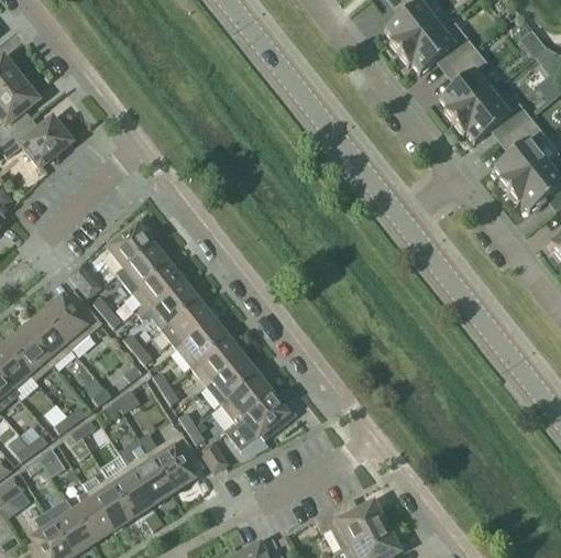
[(399,55),(441,22),(425,0),(399,0),(408,11),(385,30),(393,41),(389,43),(399,55)]
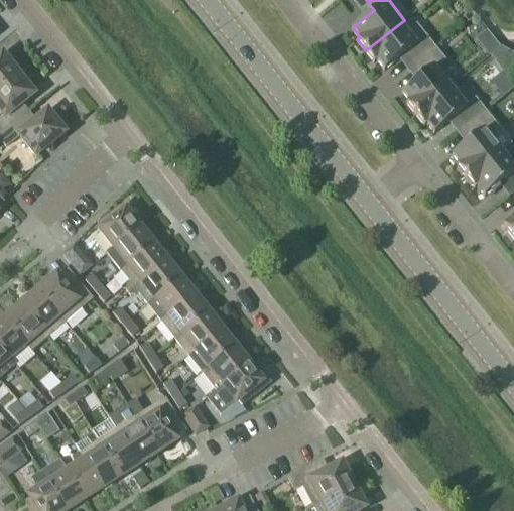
[(415,62),(435,46),(416,22),(410,27),(404,20),(366,50),(375,61),(377,59),(385,69),(407,51),(415,62)]
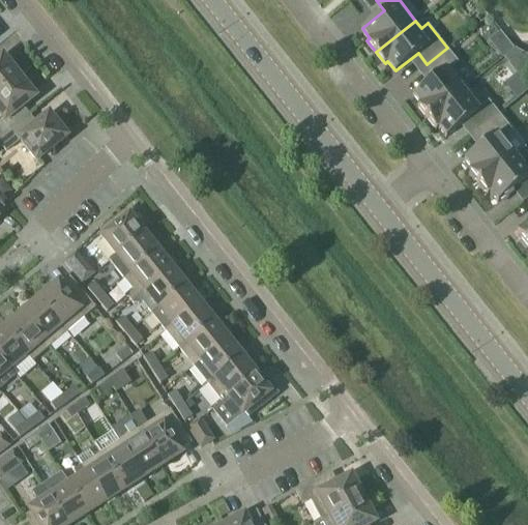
[(501,28),(490,38),(503,56),(516,46),(503,30),(501,28)]
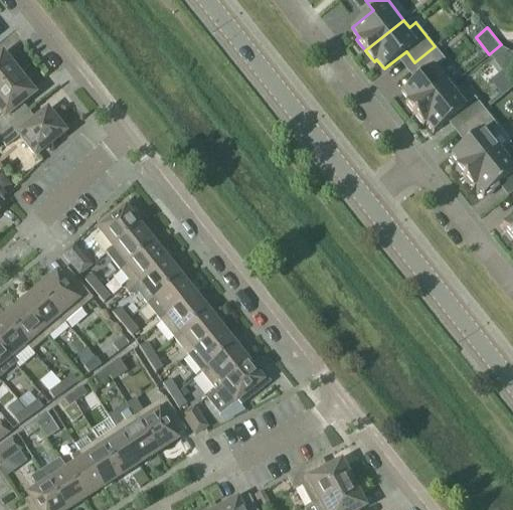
[(508,77),(512,68),(512,51),(501,44),(489,54),(502,69),(508,77)]
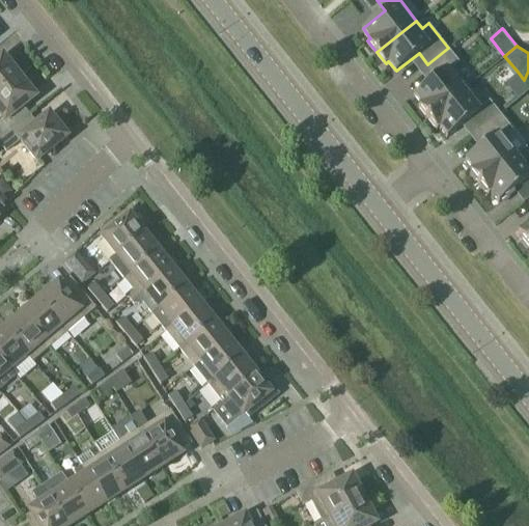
[(428,116),(468,85),(451,65),(458,60),(448,48),(427,64),(437,76),(414,93),(422,103),(419,105),(428,116)]
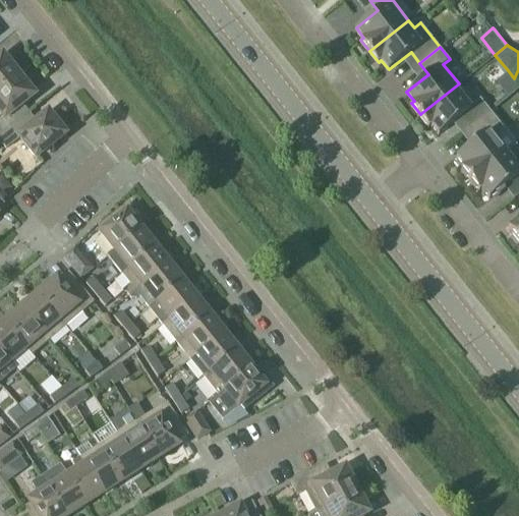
[(0,87),(20,71),(12,61),(10,63),(2,53),(0,55),(0,87)]
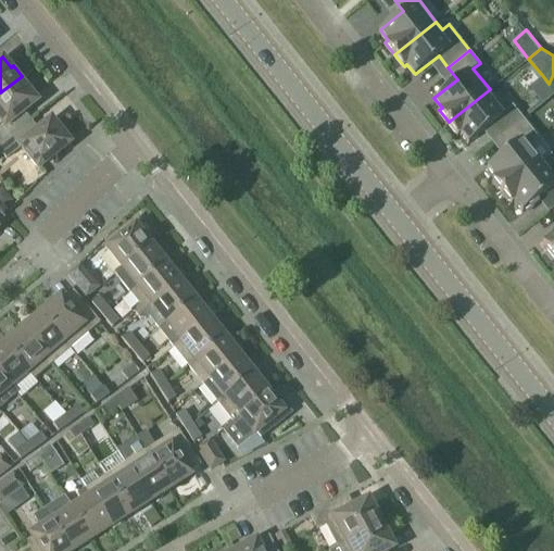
[(0,142),(26,123),(19,113),(36,99),(28,89),(30,87),(22,76),(0,92),(0,142)]
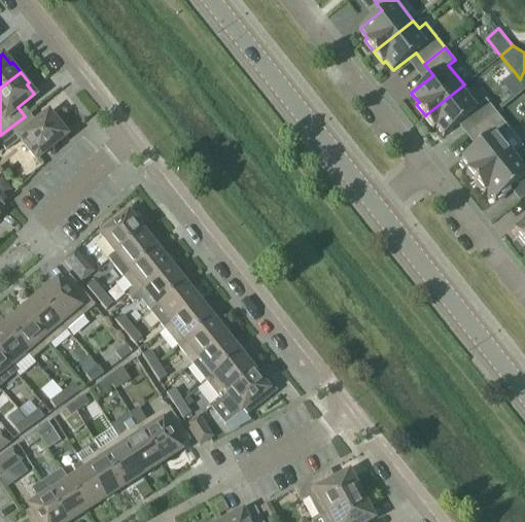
[(476,128),(496,112),(486,100),(480,105),(464,84),(425,115),(434,127),(436,125),(445,135),(467,116),(476,128)]
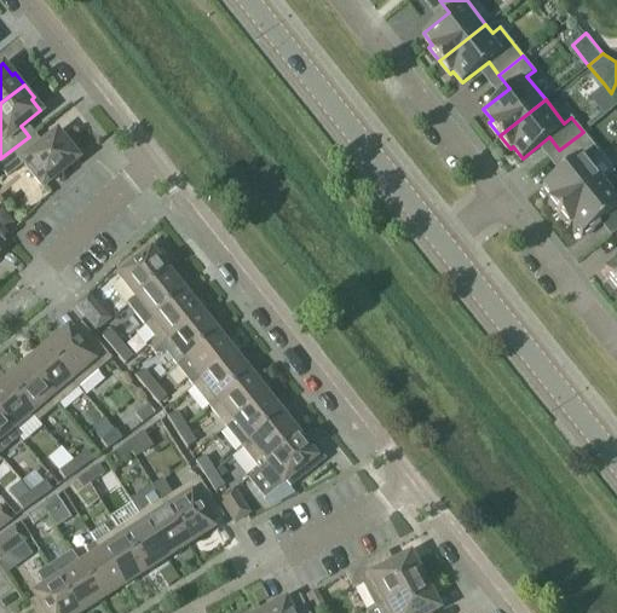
[(29,137),(0,158),(0,163),(7,173),(24,160),(44,184),(78,157),(70,149),(73,146),(62,133),(59,136),(57,132),(38,146),(29,137)]
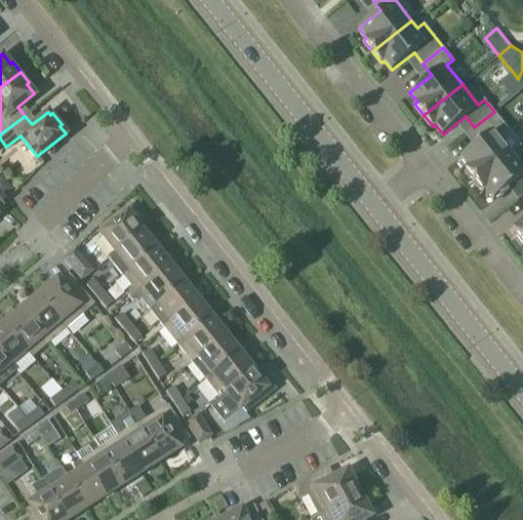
[(483,138),(460,156),(469,166),(466,168),(475,180),(510,152),(517,147),(520,144),(512,133),(494,112),(474,127),(483,138)]
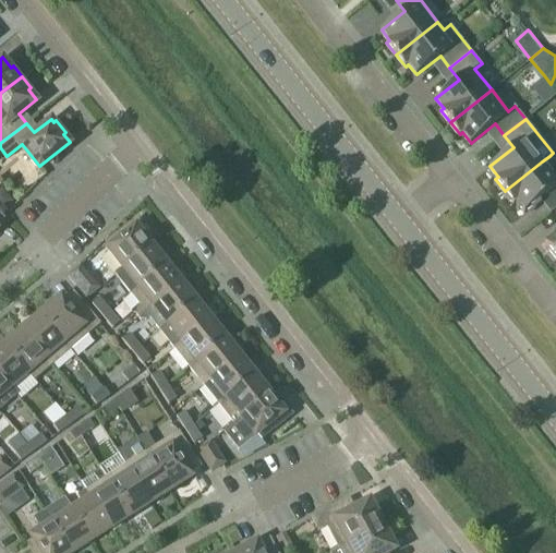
[(542,161),(505,191),(515,203),(517,201),(526,211),(539,200),(550,214),(555,208),(555,163),(550,156),(542,161)]
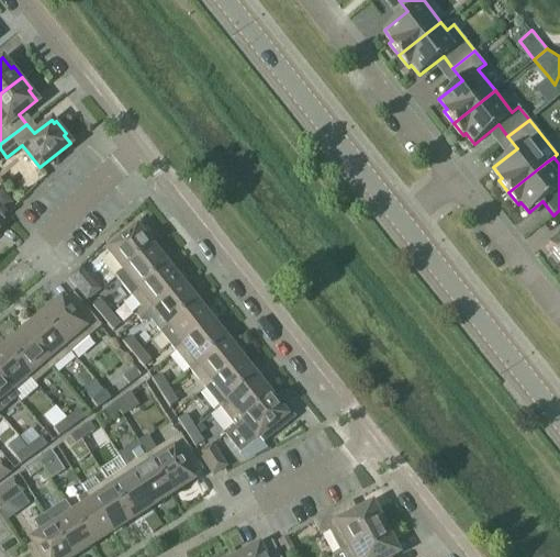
[(124,268),(153,246),(147,240),(153,236),(138,218),(120,232),(124,237),(109,248),(124,268)]
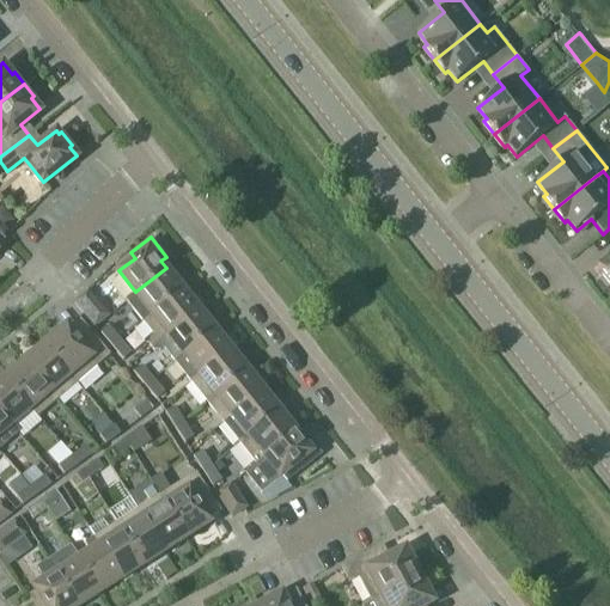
[(609,252),(608,253),(609,255),(609,257),(598,265),(609,279),(609,252)]
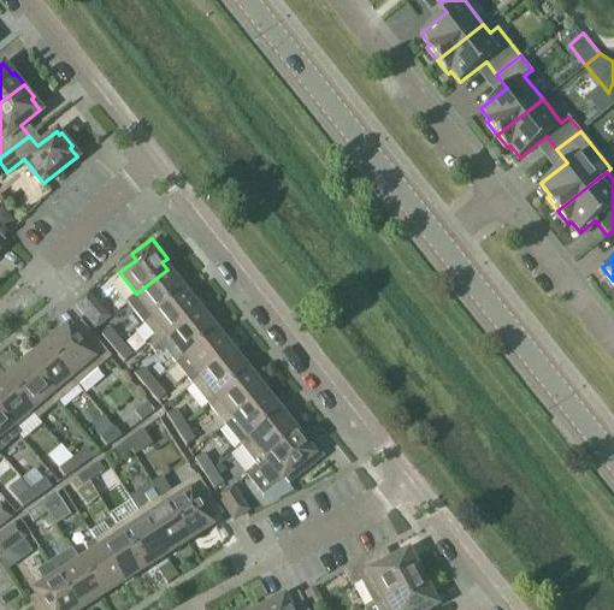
[(145,320),(183,290),(167,270),(136,294),(129,300),(145,320)]
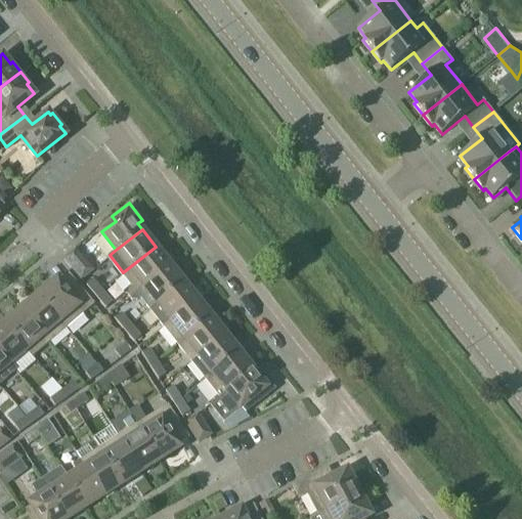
[(93,267),(76,247),(64,257),(82,277),(93,267)]
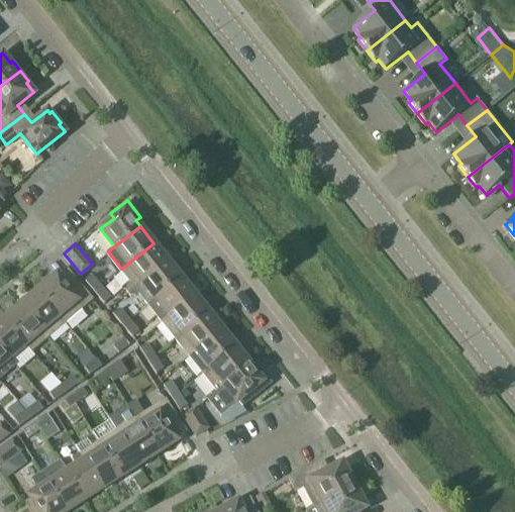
[(153,243),(121,269),(130,280),(130,281),(127,283),(126,289),(128,291),(134,286),(167,260),(153,243)]
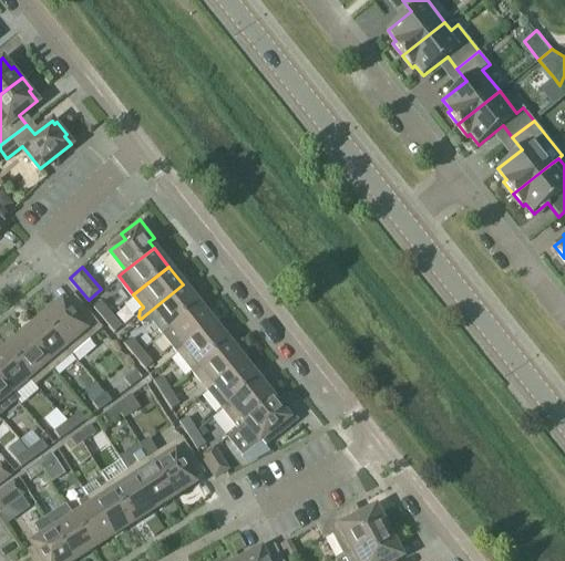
[(147,313),(141,319),(143,321),(149,322),(153,319),(154,321),(163,332),(198,303),(183,284),(147,313)]
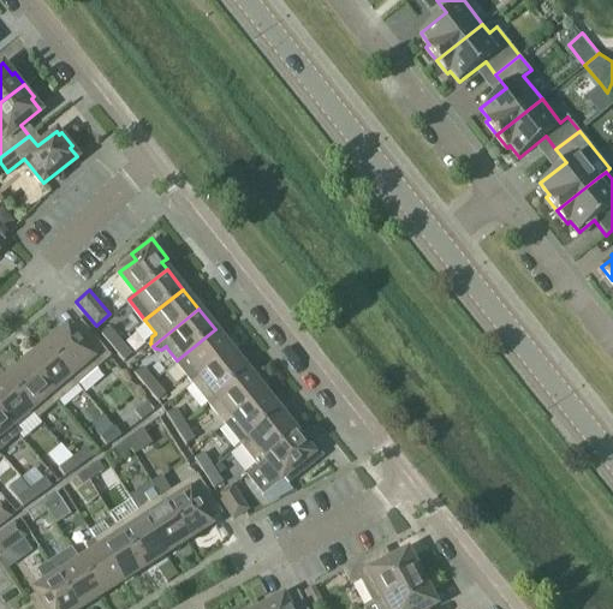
[(135,321),(119,334),(126,344),(143,330),(135,321)]
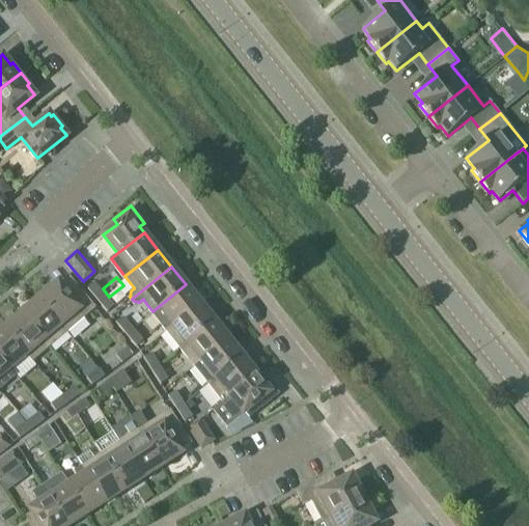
[(39,297),(67,329),(95,306),(74,280),(63,289),(57,282),(39,297)]
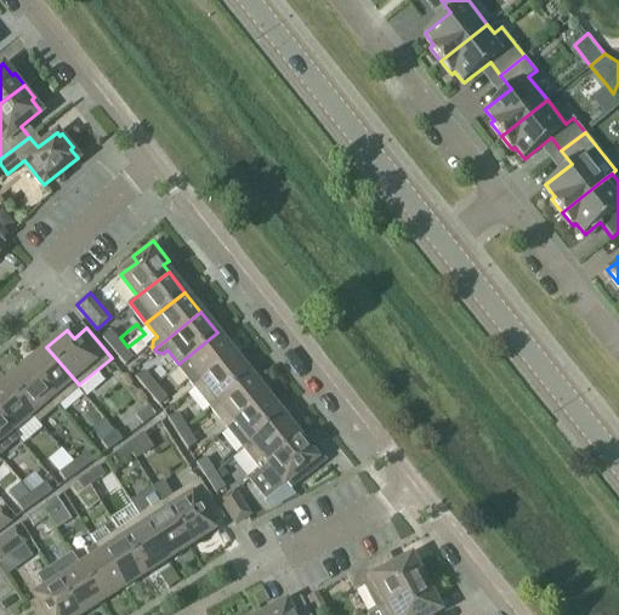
[(114,348),(121,341),(111,328),(102,335),(114,348)]
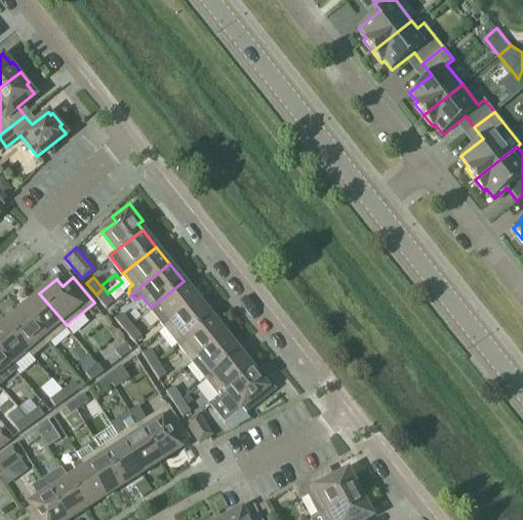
[(184,281),(151,308),(164,325),(197,298),(184,281)]
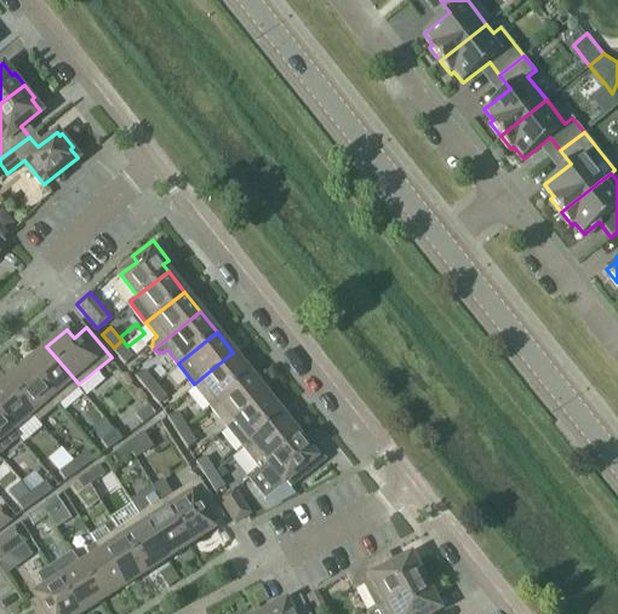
[(121,340),(114,348),(125,361),(133,354),(121,340)]
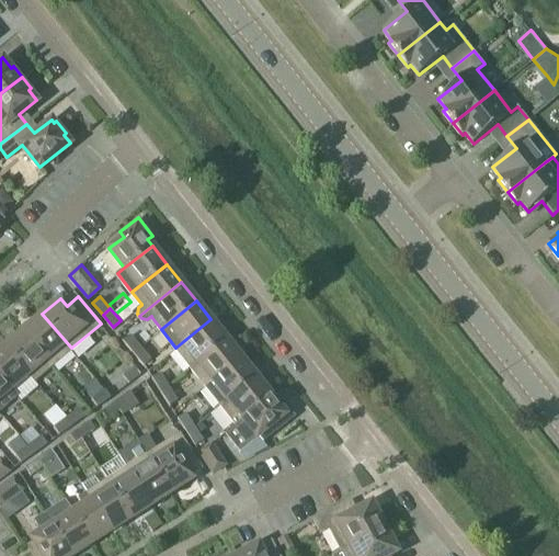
[(53,363),(71,348),(42,314),(24,329),(53,363)]
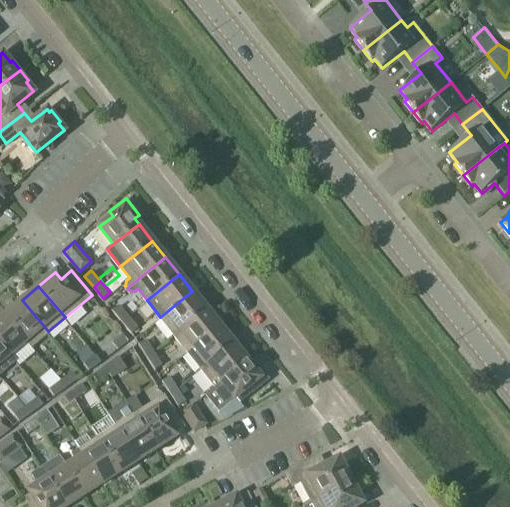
[(174,334),(206,308),(192,291),(160,317),(174,334)]
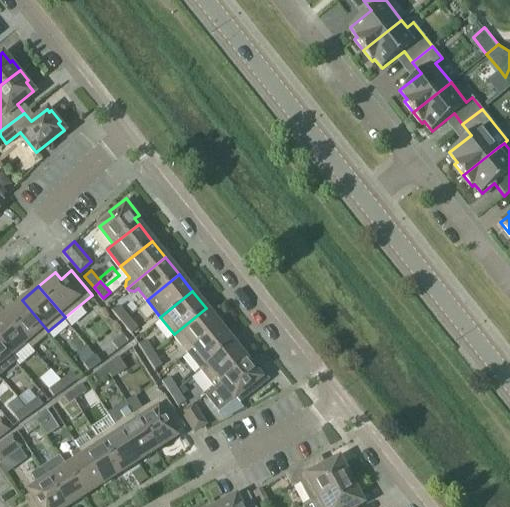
[(32,345),(48,331),(22,300),(6,314),(32,345)]
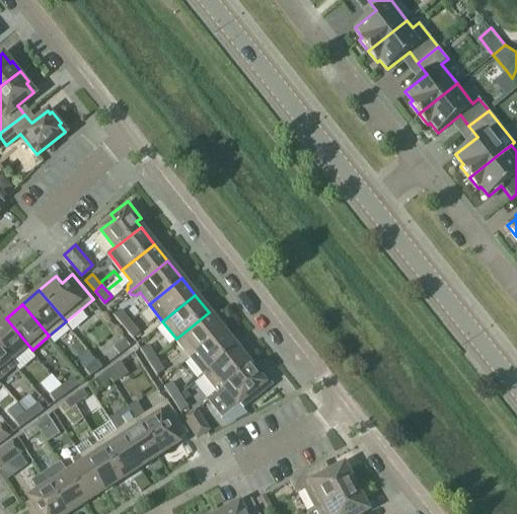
[(124,324),(130,319),(121,307),(114,313),(124,324)]
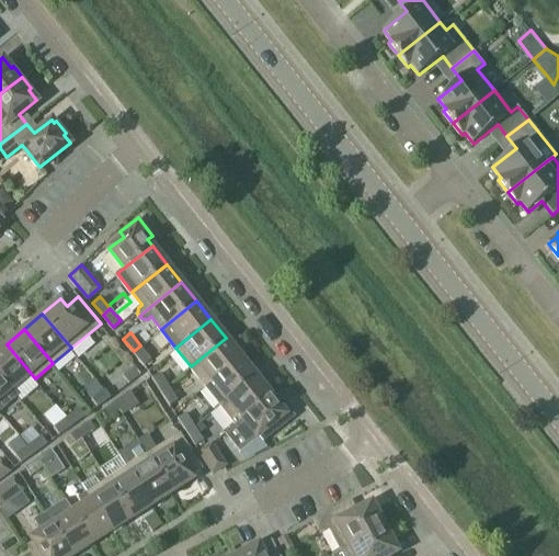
[(205,384),(240,356),(226,338),(191,366),(205,384)]
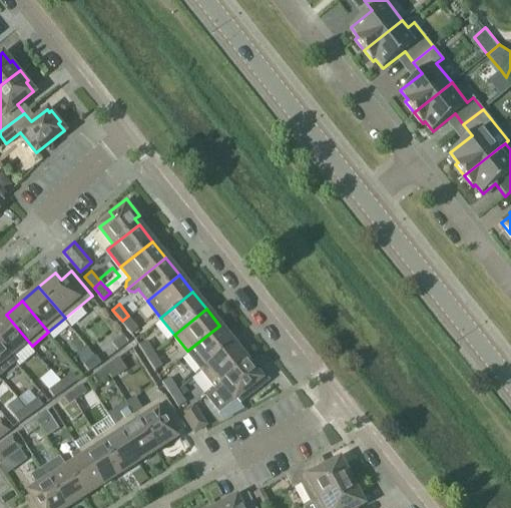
[(31,347),(32,346),(6,315),(0,319),(0,342),(15,360),(16,360),(11,353),(26,341),(31,347)]
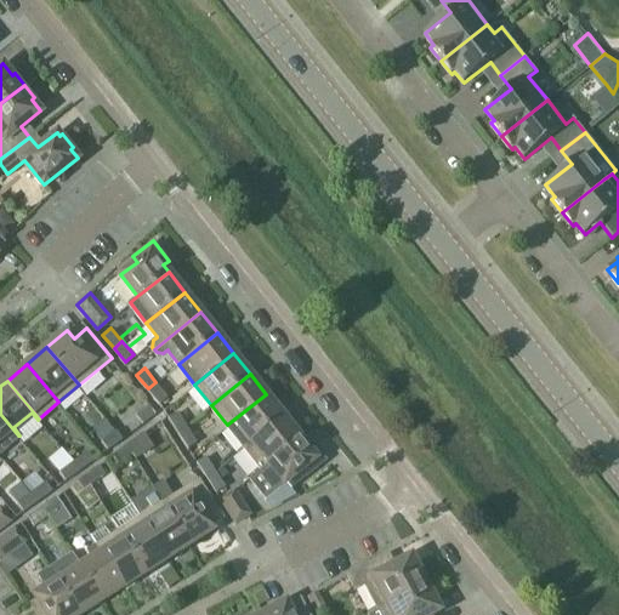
[(155,382),(148,388),(159,402),(168,396),(155,382)]
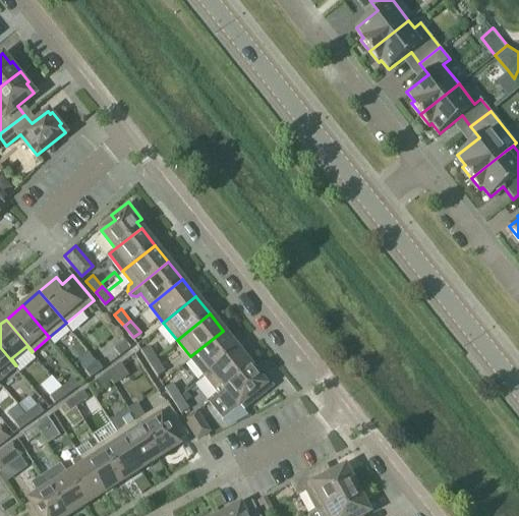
[(156,325),(142,331),(149,342),(161,335),(156,325)]
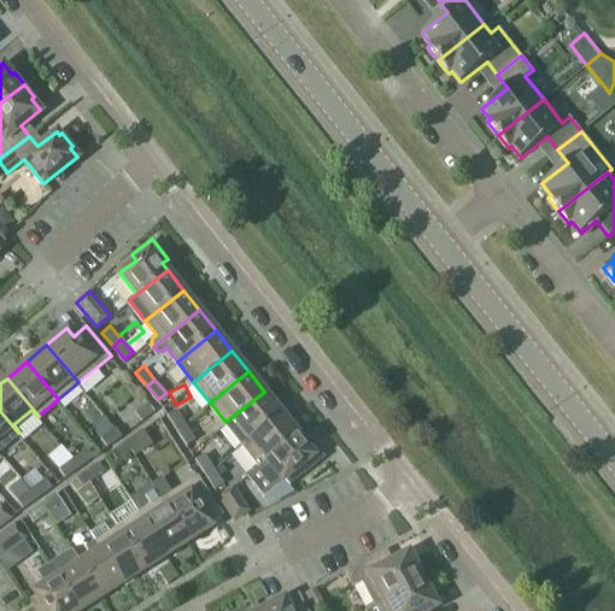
[(242,444),(281,412),(264,392),(226,422),(242,444)]
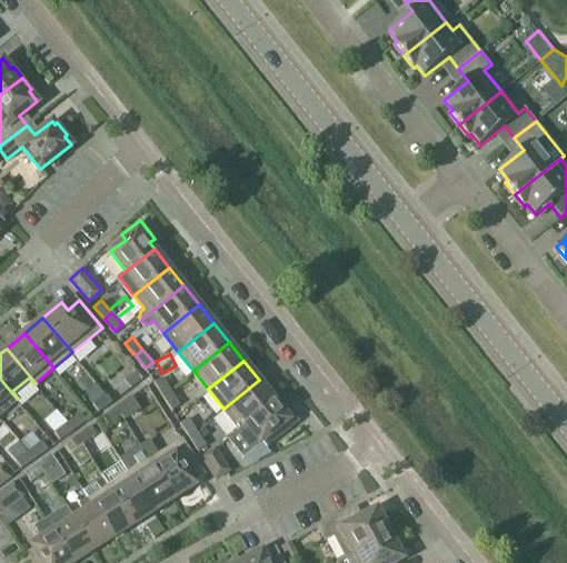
[(135,370),(125,378),(130,386),(141,379),(135,370)]
